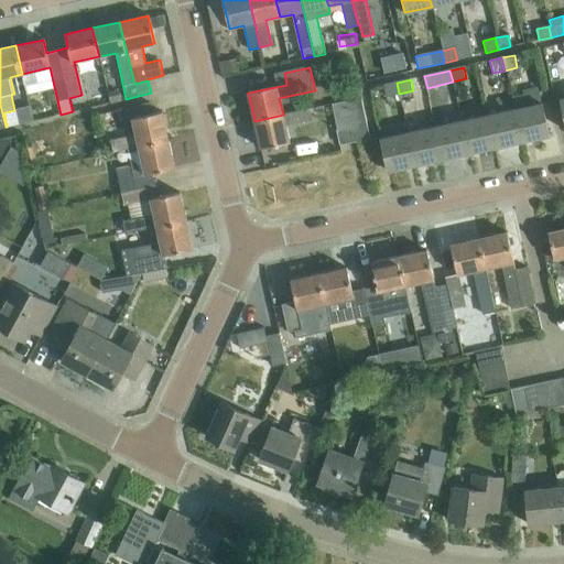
[(399,94),(397,83),(383,85),(387,97),(399,94)]
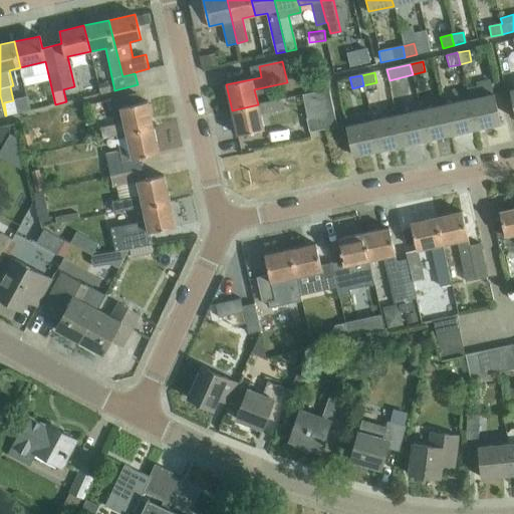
[(318,92),(302,95),(306,119),(309,133),(336,127),(328,89),(318,92)]
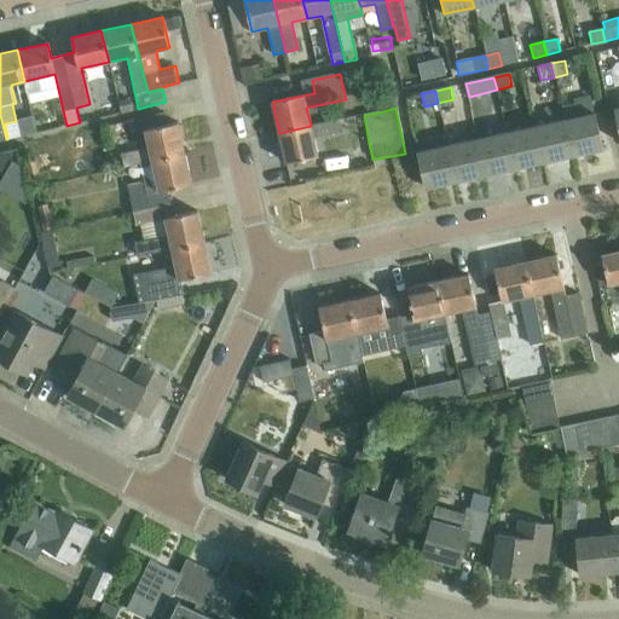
[(140,165),(151,162),(184,155),(177,123),(166,126),(163,114),(128,122),(132,134),(145,132),(149,149),(121,155),(123,168),(140,165)]
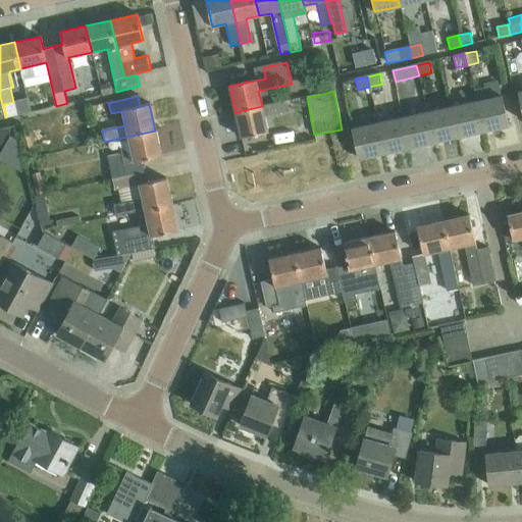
[(501,96),(477,102),(483,133),(508,127),(501,96)]
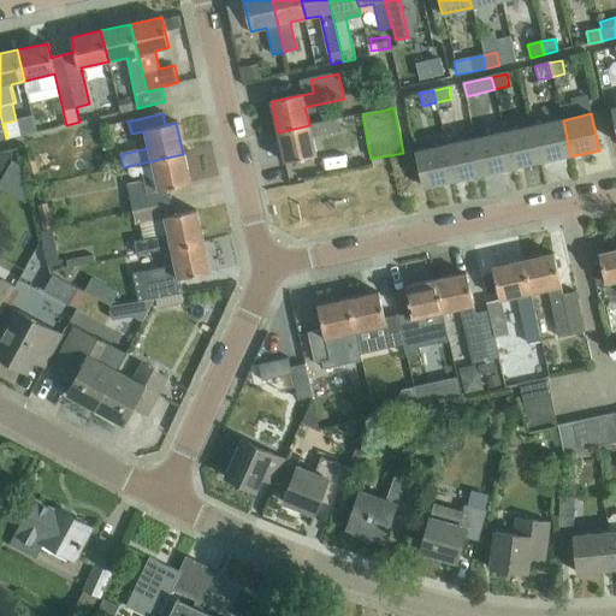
[(309,125),(278,132),(284,164),(315,157),(312,138),(341,131),(338,119),(309,125)]
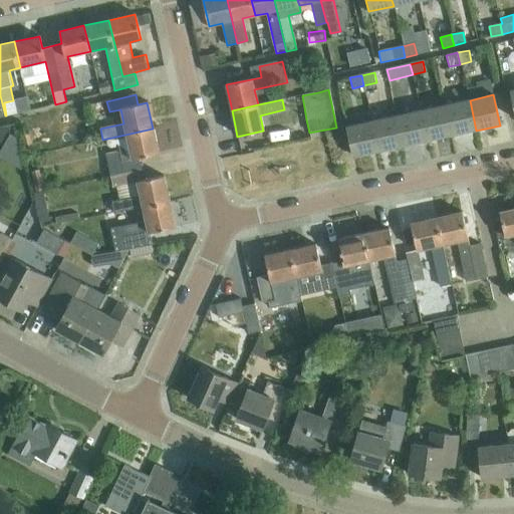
[(470,100),(445,105),(452,136),(476,131),(470,100)]
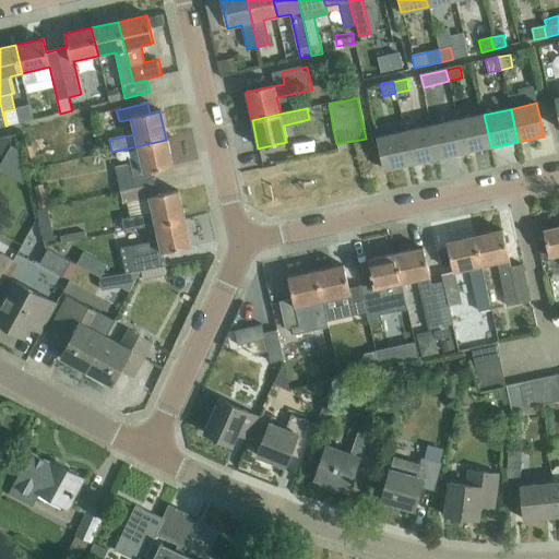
[(484,115),(458,120),(464,154),(491,147),(484,115)]
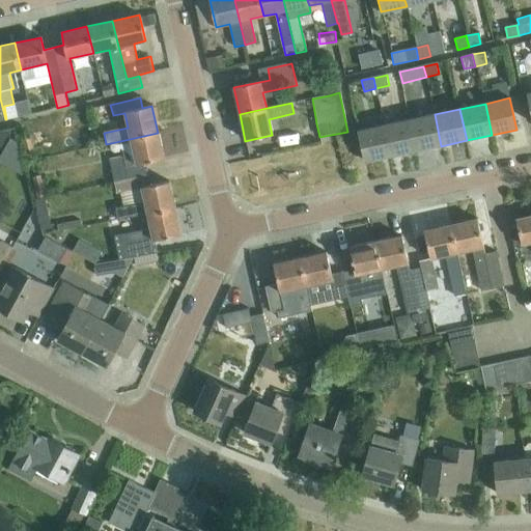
[(435,114),(409,120),(416,151),(441,146),(435,114)]
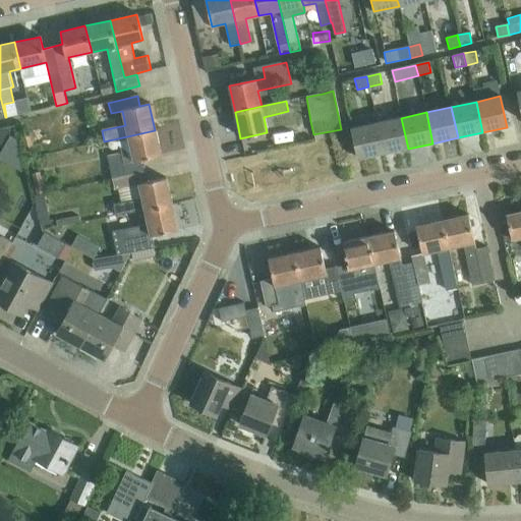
[(401,118),(377,123),(384,155),(408,149),(401,118)]
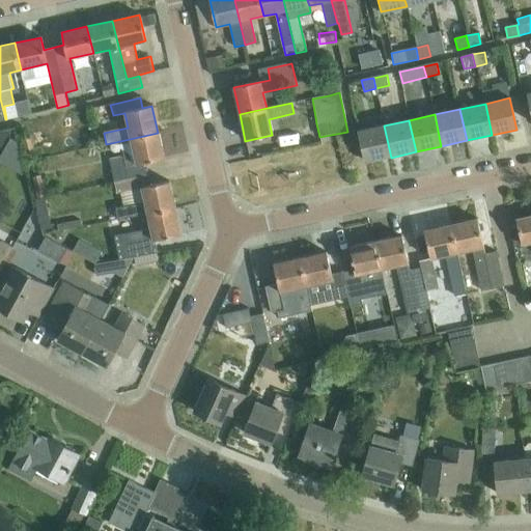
[(391,158),(384,126),(359,132),(365,163),(391,158)]
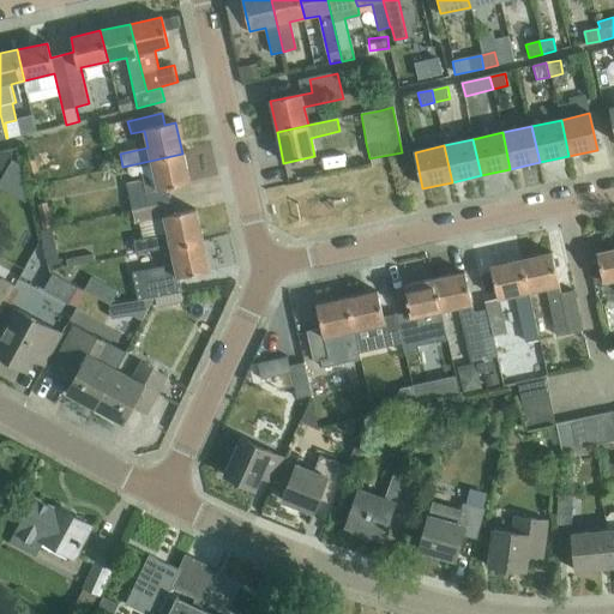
[(143,181),(127,185),(133,211),(160,205),(157,191),(190,184),(182,154),(150,161),(139,163),(143,181)]
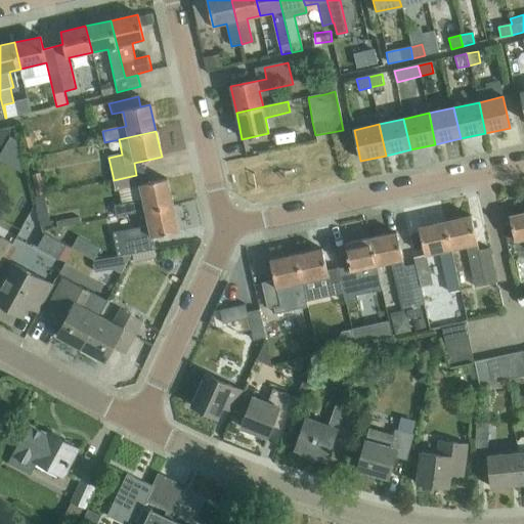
[(31,135),(22,137),(27,158),(36,155),(31,135)]
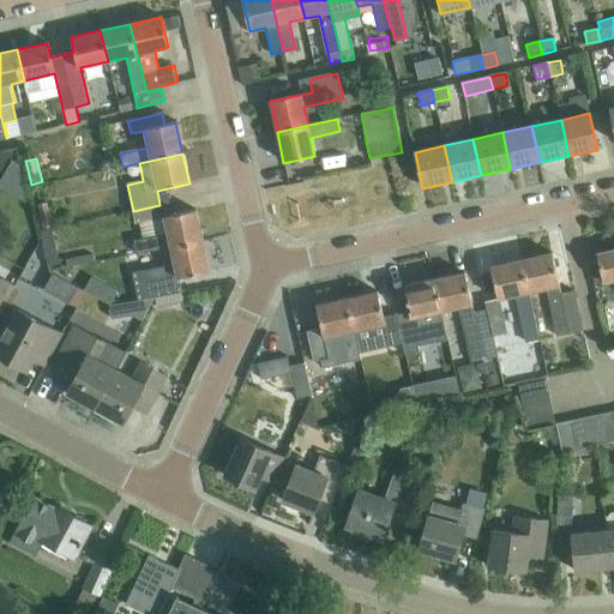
[(48,202),(37,204),(43,228),(53,226),(48,202)]
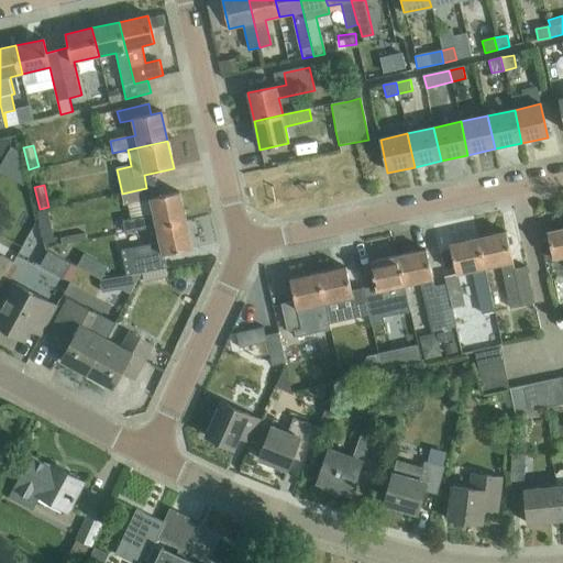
[(146,188),(122,194),(124,206),(128,205),(150,199),(146,188)]
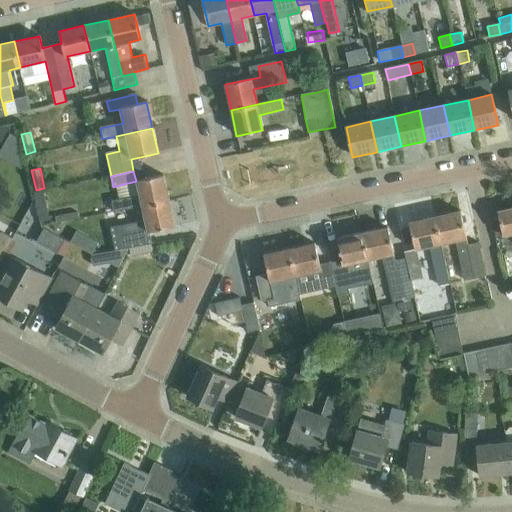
[(136,181),(116,186),(118,199),(112,200),(115,211),(142,205),(142,207),(169,201),(163,175),(136,181)]
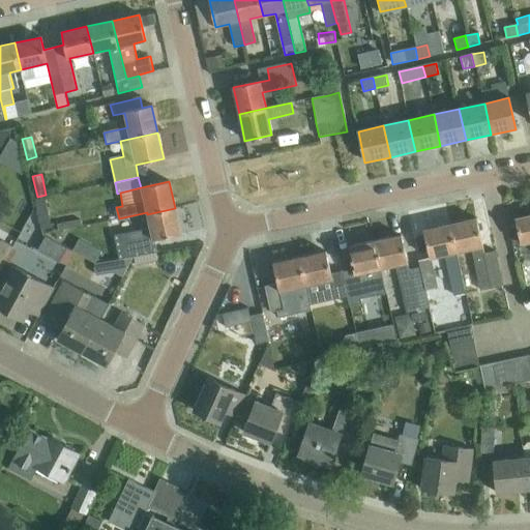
[(175,208),(147,214),(151,229),(115,237),(120,260),(157,252),(155,240),(181,234),(175,208)]
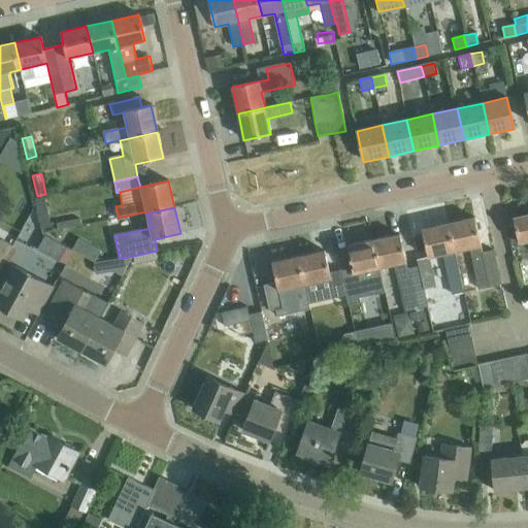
[(527,215),(512,218),(518,243),(527,240),(527,215)]
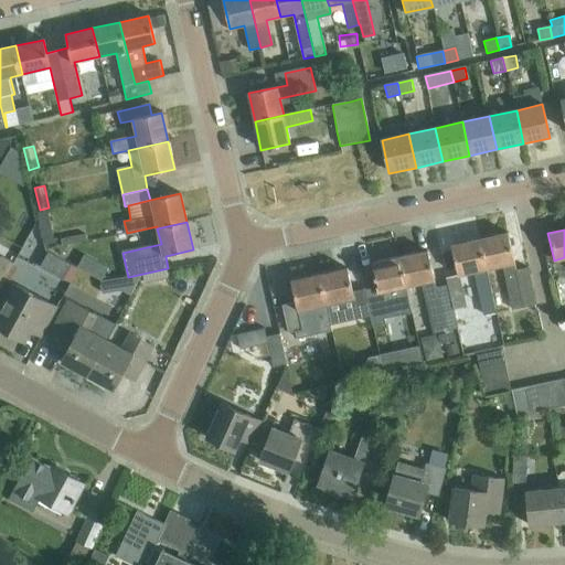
[(508,233),(480,240),(487,269),(502,266),(512,309),(535,304),(528,267),(515,270),(508,233)]
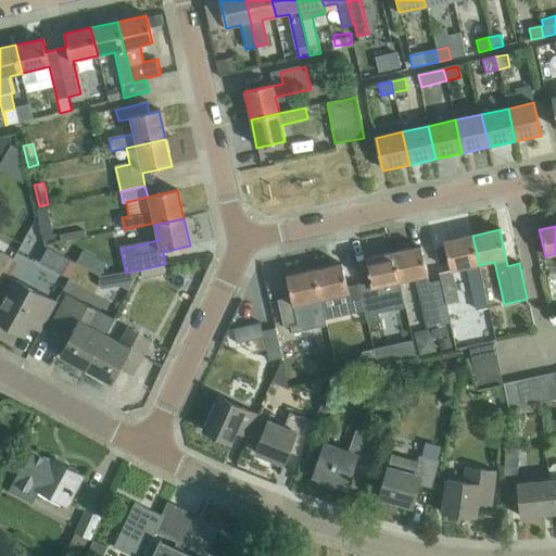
[(479,265),(472,236),(445,242),(451,270),(452,270),(467,267),(477,310),(489,307),(479,265)]
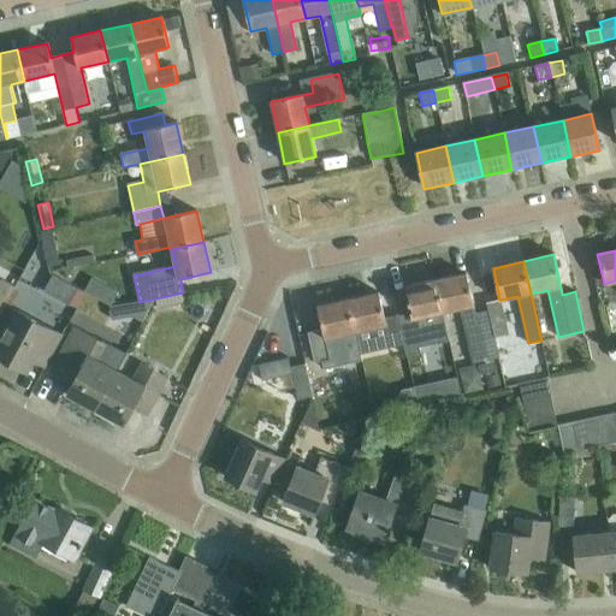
[(467,274),(436,280),(443,313),(461,308),(474,363),(499,359),(495,337),(489,311),(475,313),(467,274)]
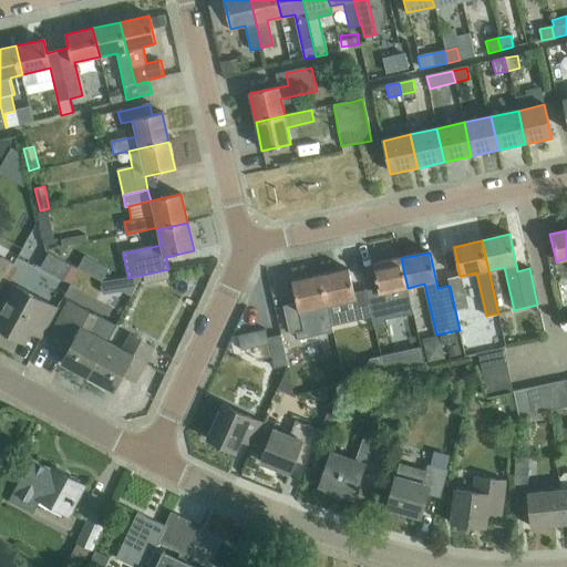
[(0,289),(13,265),(1,258),(0,259),(0,289)]
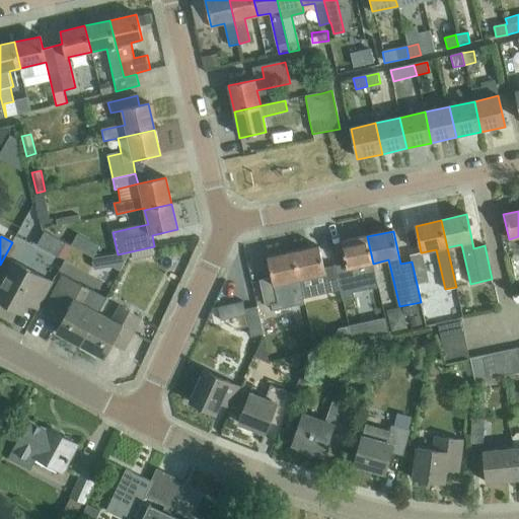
[(341,290),(344,301),(355,298),(354,293),(368,290),(373,310),(383,307),(373,264),(367,236),(341,242),(346,264),(336,266),(338,279),(341,290)]
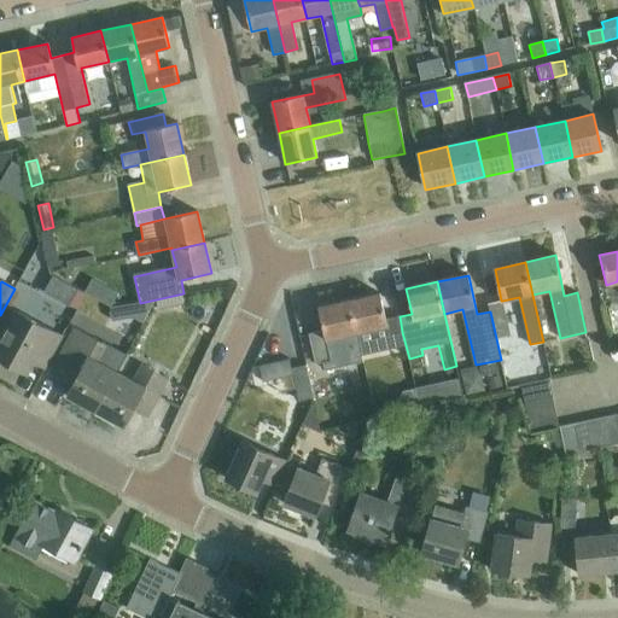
[(380,293),(350,301),(357,333),(375,330),(380,351),(406,345),(402,332),(400,316),(386,320),(380,293)]
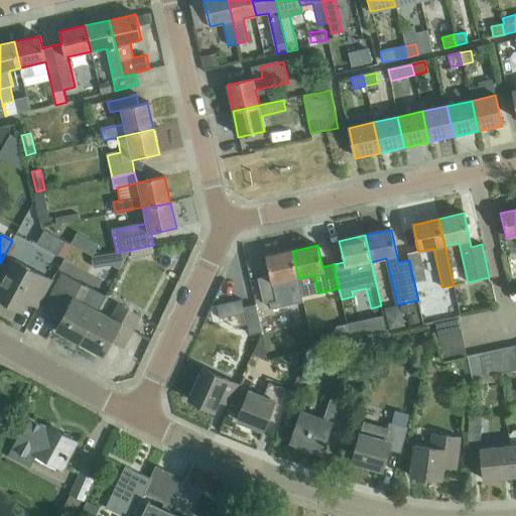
[(303,302),(298,278),(292,251),(266,257),(271,276),(258,279),(264,304),(276,301),(272,283),(287,280),(292,305),(303,302)]
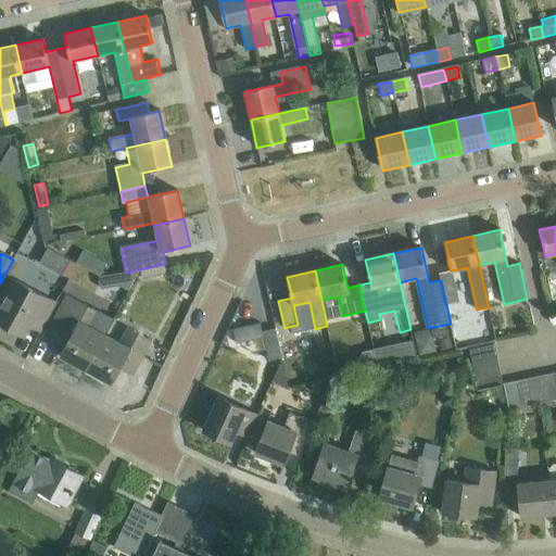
[(451,270),(439,273),(441,280),(446,304),(458,302),(452,270),(451,270)]
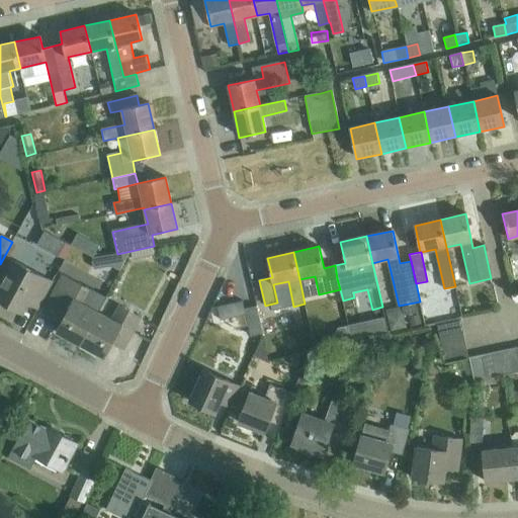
[(36,309),(52,282),(15,262),(0,288),(0,299),(21,312),(26,304),(36,309)]
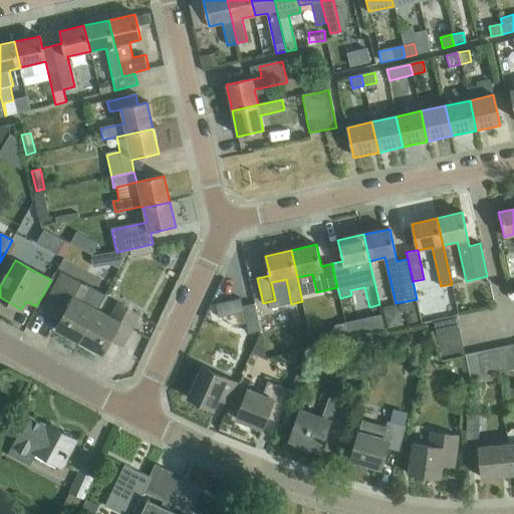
[(62,272),(45,303),(60,310),(57,316),(61,318),(56,327),(80,340),(96,310),(104,295),(62,272)]
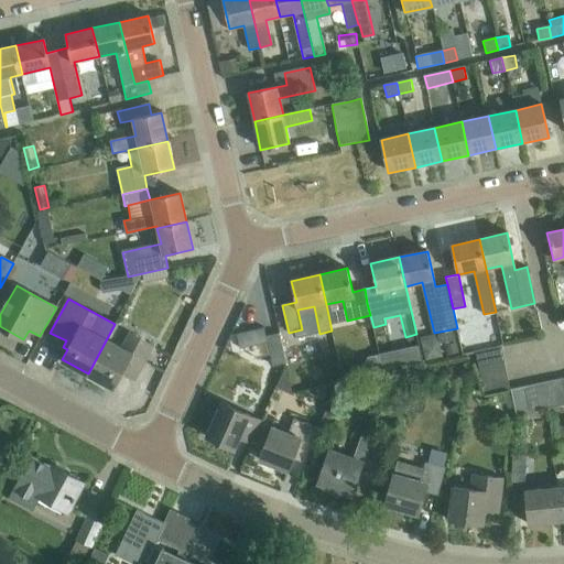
[(264,328),(236,334),(239,347),(267,342),(264,328)]
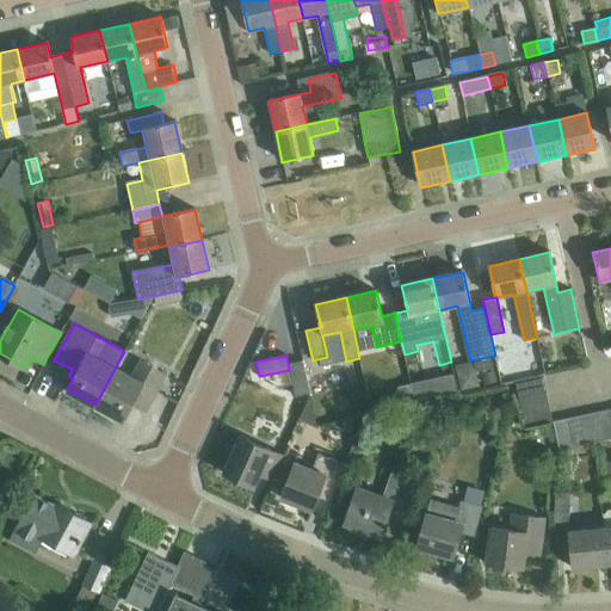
[(115,369),(96,405),(124,420),(135,399),(148,406),(166,374),(142,360),(131,378),(115,369)]
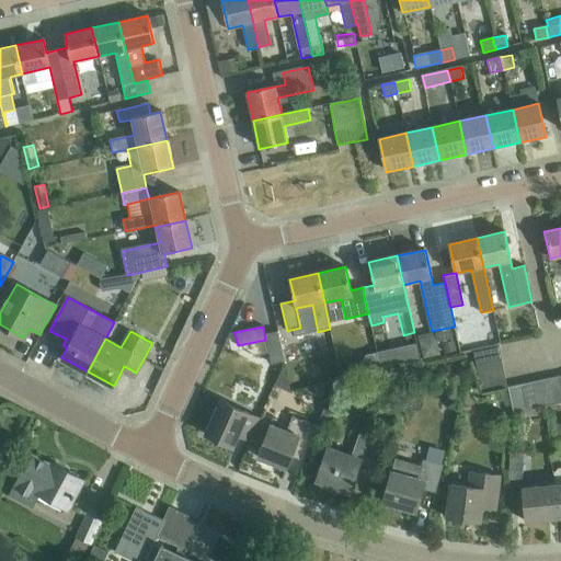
[(265,335),(272,365),(285,363),(278,332),(265,335)]
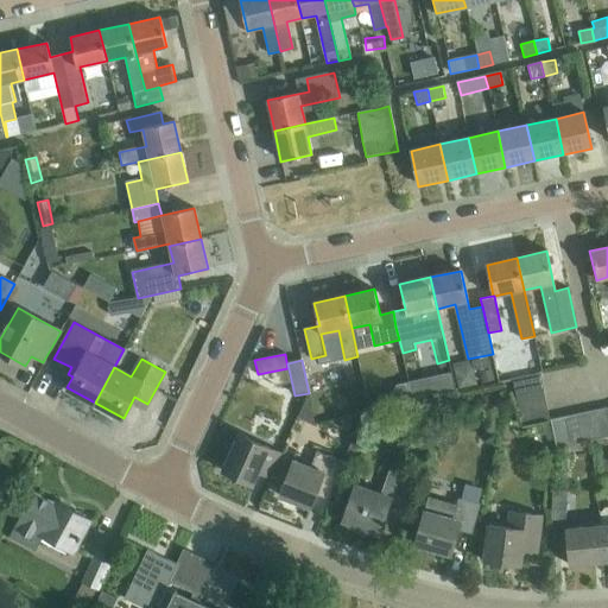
[(474,367),(456,371),(460,388),(477,385),(474,367)]
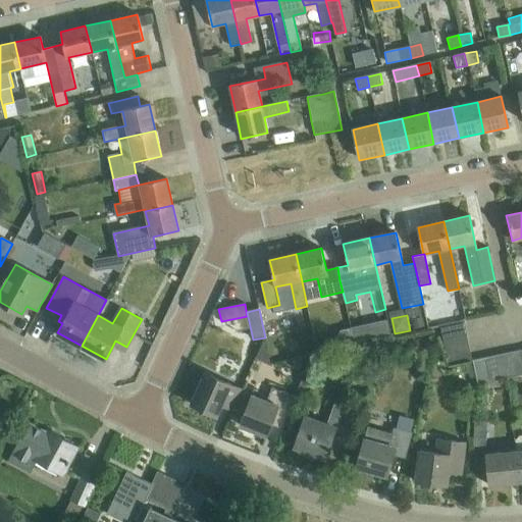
[(440,327),(444,341),(467,334),(464,322),(440,327)]
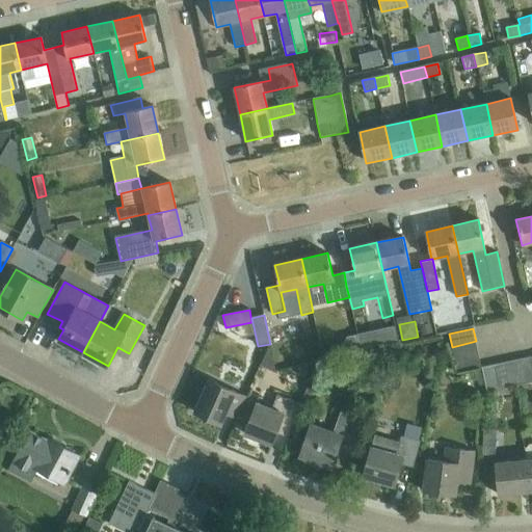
[(452,347),(454,361),(479,355),(476,341),(452,347)]
